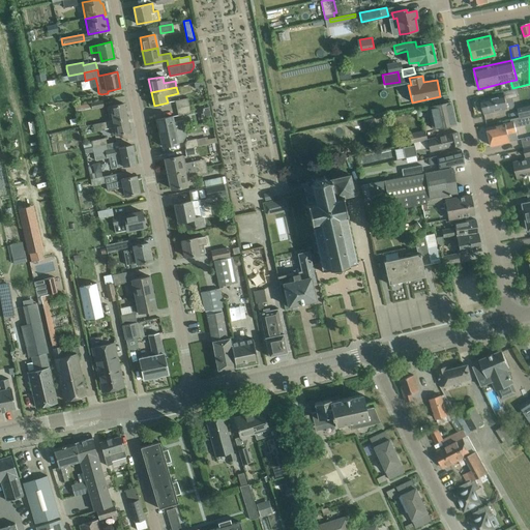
[(507,98),(506,100),(504,94),(480,100),(483,114),(507,109),(507,108),(510,109),(512,108),(513,107),(514,105),(514,102),(513,100),(511,99),(509,98),(507,98)]
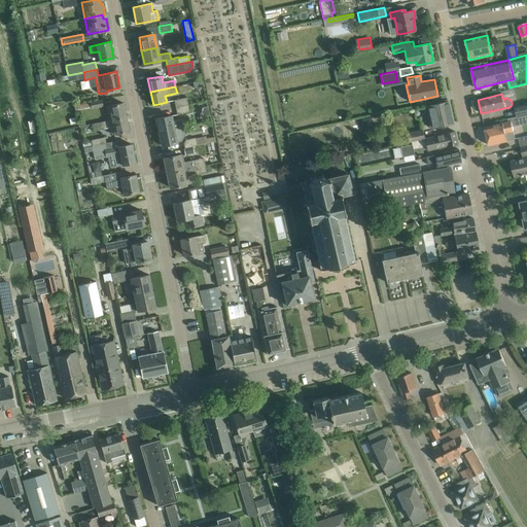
[(175,100),(176,107),(188,105),(187,97),(175,100)]
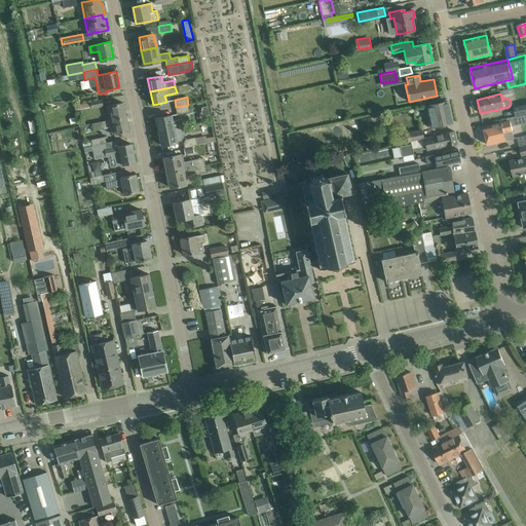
[(91,107),(91,108),(103,106),(102,100),(75,105),(76,110),(91,107)]
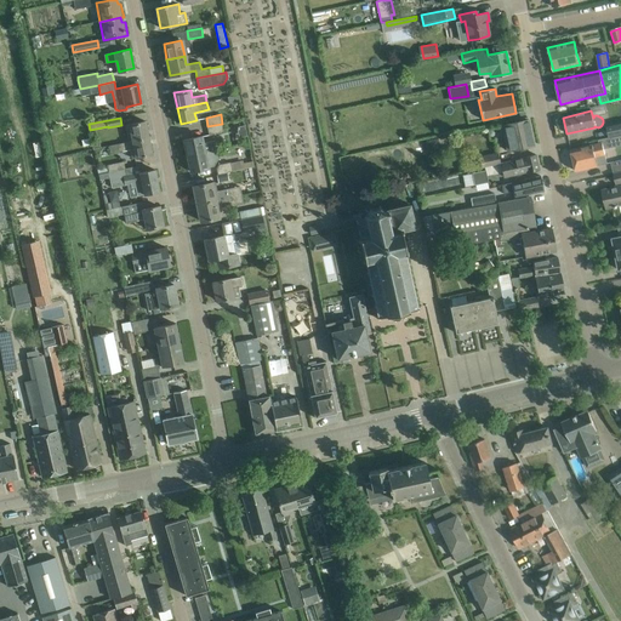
[(508,151),(534,146),(528,120),(505,125),(510,143),(507,143),(508,151)]
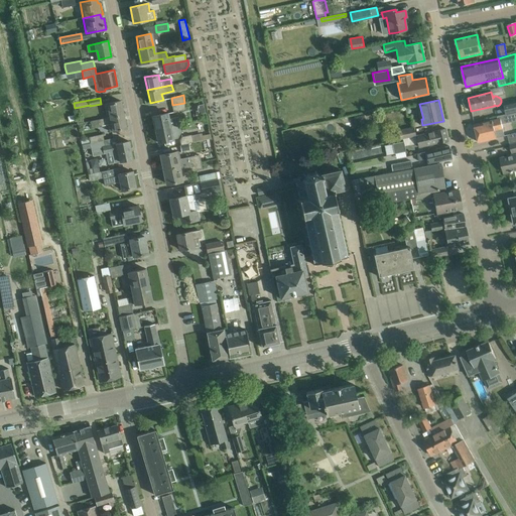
[(515,100),(504,103),(506,114),(515,112),(515,100)]
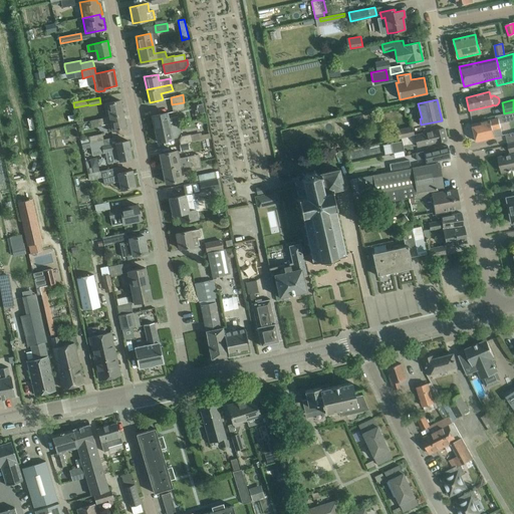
[(107,117),(122,113),(120,100),(107,102),(109,110),(105,110),(107,117)]
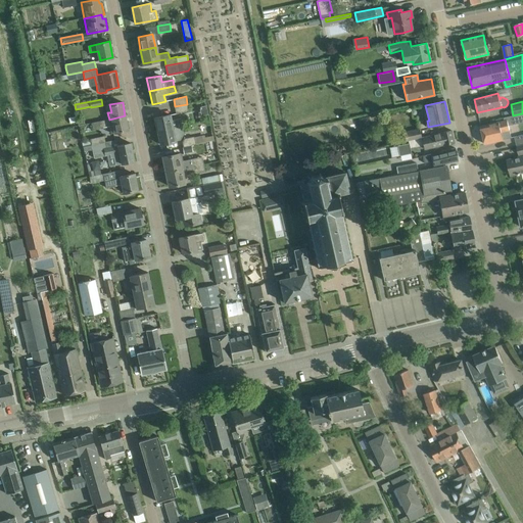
[(195,102),(187,104),(175,106),(177,113),(189,111),(189,110),(196,108),(195,102)]
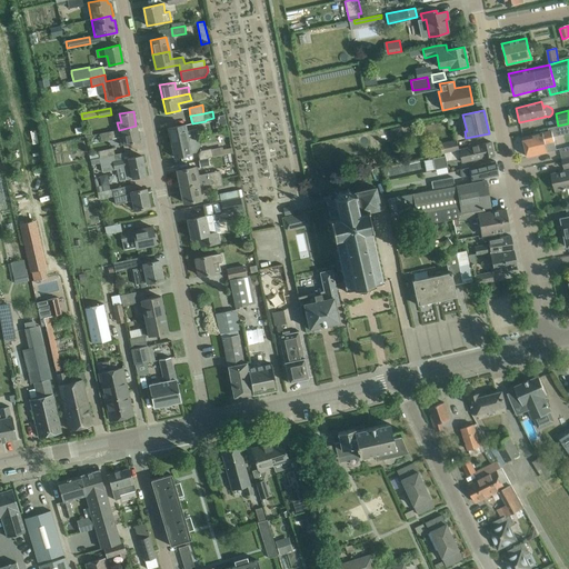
[(171,142),(199,137),(198,128),(187,130),(186,125),(168,128),(171,142)]
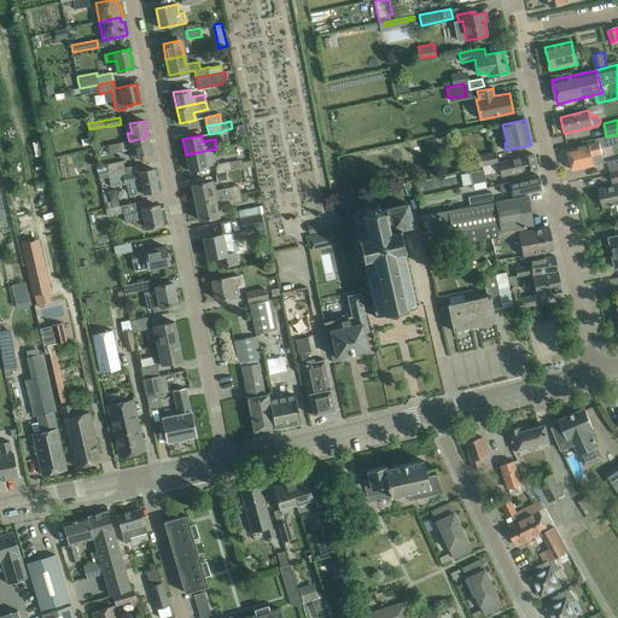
[(147,136),(129,141),(109,145),(110,153),(129,150),(132,157),(151,153),(147,136)]
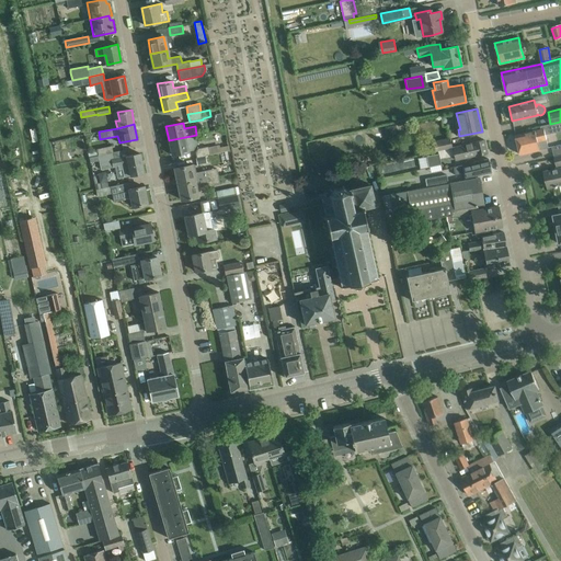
[(519,155),(530,152),(539,150),(538,149),(547,147),(542,129),(515,135),(519,155)]
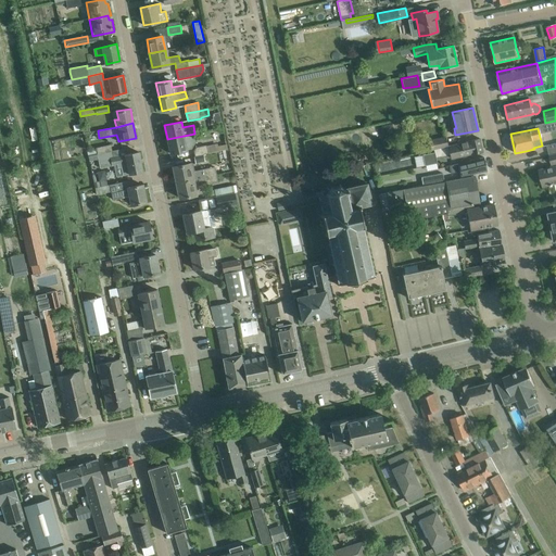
[(197,142),(194,134),(167,139),(171,153),(192,149),(197,142)]
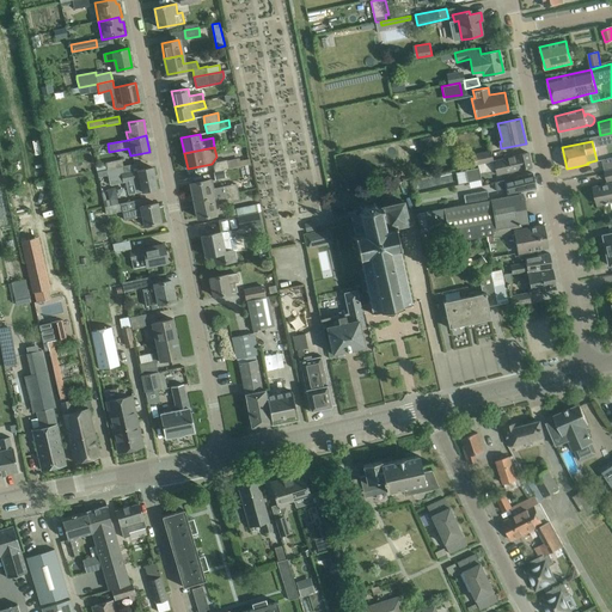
[(475,165),(493,161),(490,151),(472,154),(475,165)]
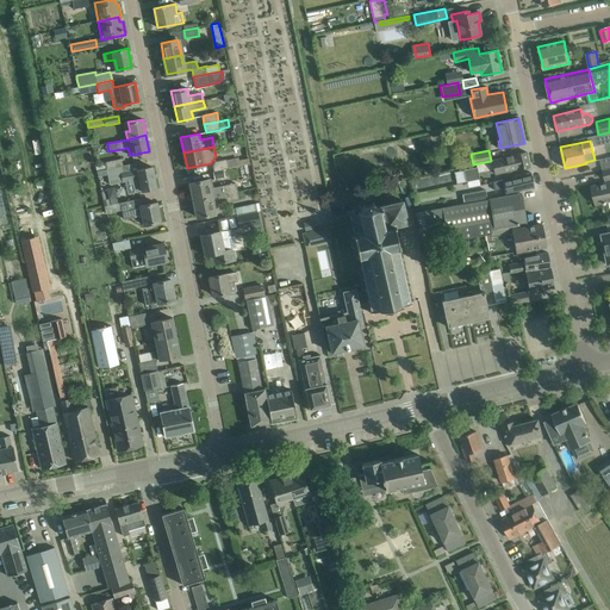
[(495,174),(529,166),(526,151),(491,160),(495,174)]
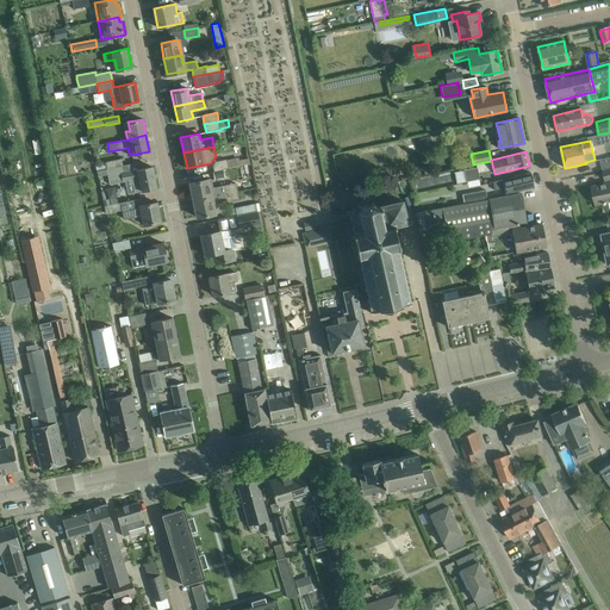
[(215,170),(250,163),(249,159),(240,160),(238,157),(216,162),(213,166),(215,170)]
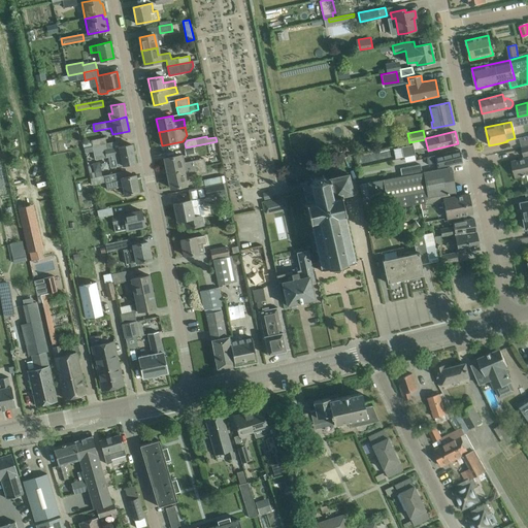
[(91,140),(92,142),(92,146),(106,143),(105,137),(91,140)]
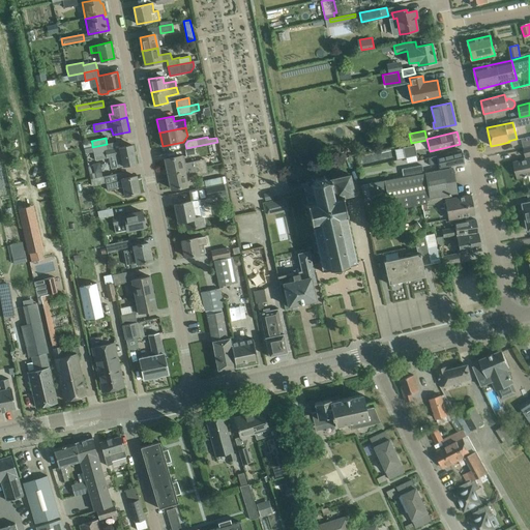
[(136,164),(133,145),(119,147),(119,148),(114,149),(114,148),(108,149),(107,144),(92,147),(84,148),(85,153),(93,151),(95,157),(106,155),(106,158),(112,156),(112,160),(115,159),(117,167),(136,164)]
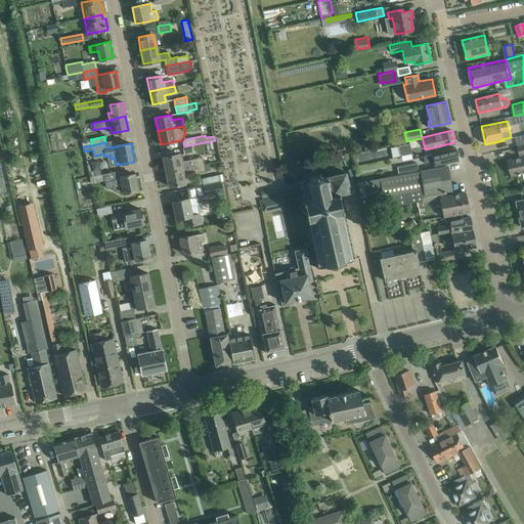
[(410,143),(391,147),(393,158),(412,154),(410,143)]
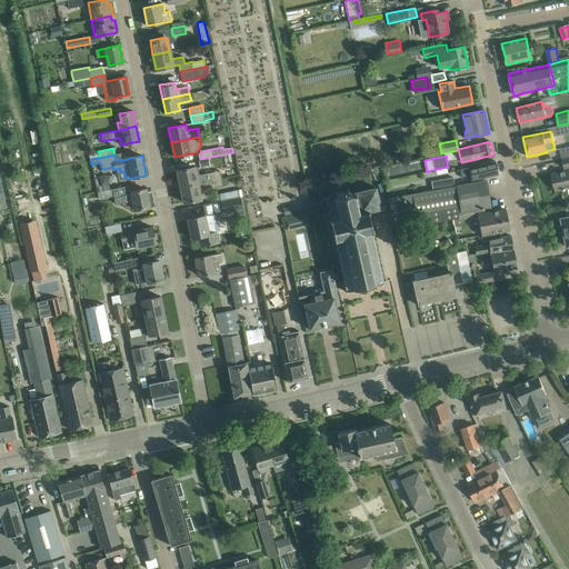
[(568,157),(562,159),(565,168),(566,168),(566,171),(552,175),(556,190),(563,189),(563,190),(566,189),(568,187),(568,157)]
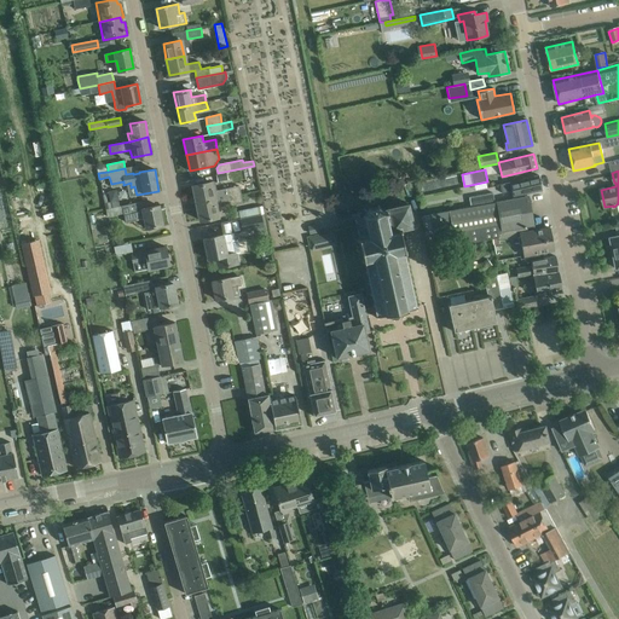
[(512,190),(513,197),(542,190),(538,175),(499,184),(502,192),(512,190)]
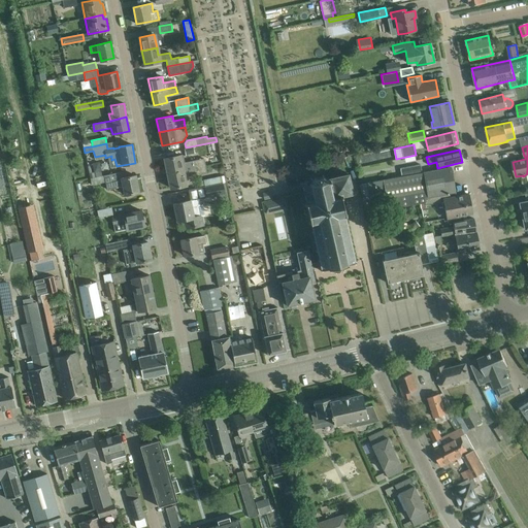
[(167,173),(205,165),(212,164),(211,157),(184,163),(183,155),(164,158),(167,173)]
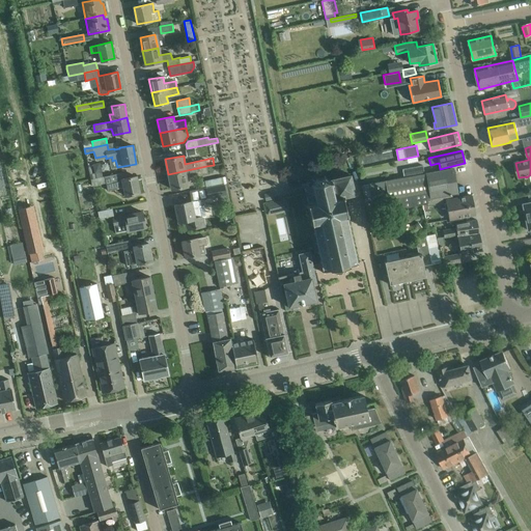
[(94,173),(102,172),(100,162),(92,164),(94,173)]
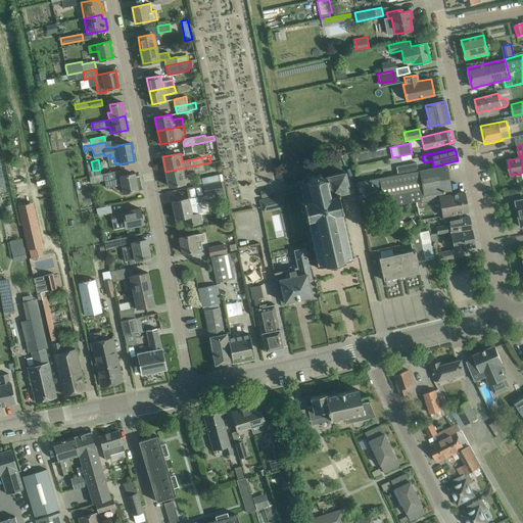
[(395,167),(397,175),(418,171),(416,162),(395,167)]
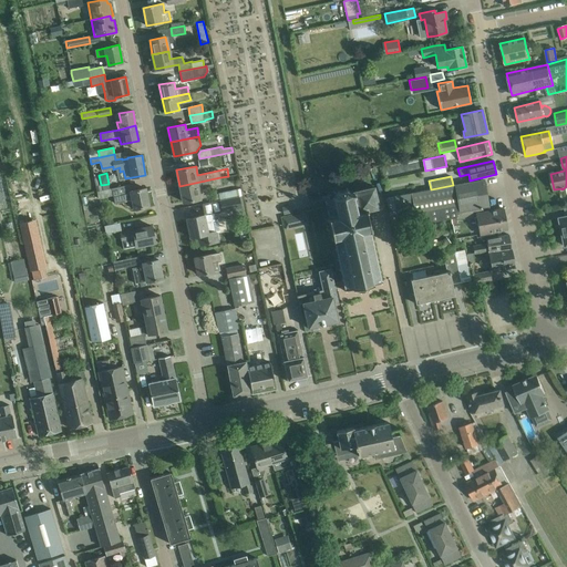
[(223,185),(220,177),(179,186),(183,202),(199,198),(198,189),(223,185)]
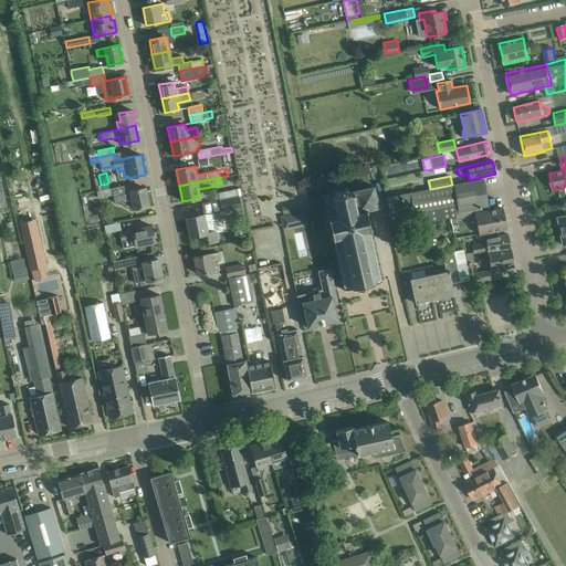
[(477,208),(481,207),(488,206),(483,179),(472,181),(452,185),(416,191),(386,197),(391,229),(456,217),(454,211),(477,208)]
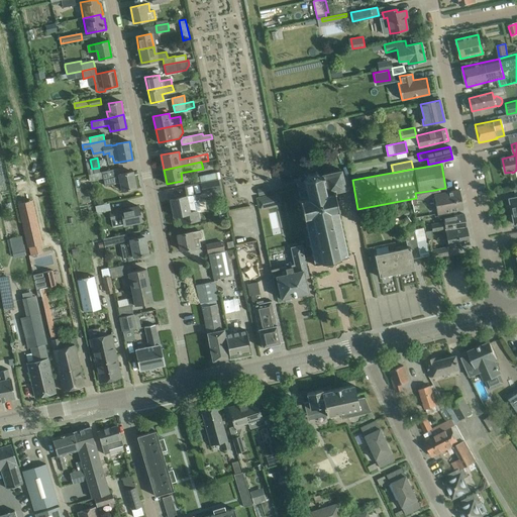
[(123,190),(125,190),(135,188),(132,172),(120,174),(119,168),(100,172),(89,174),(90,181),(104,178),(105,185),(121,181),(123,190)]
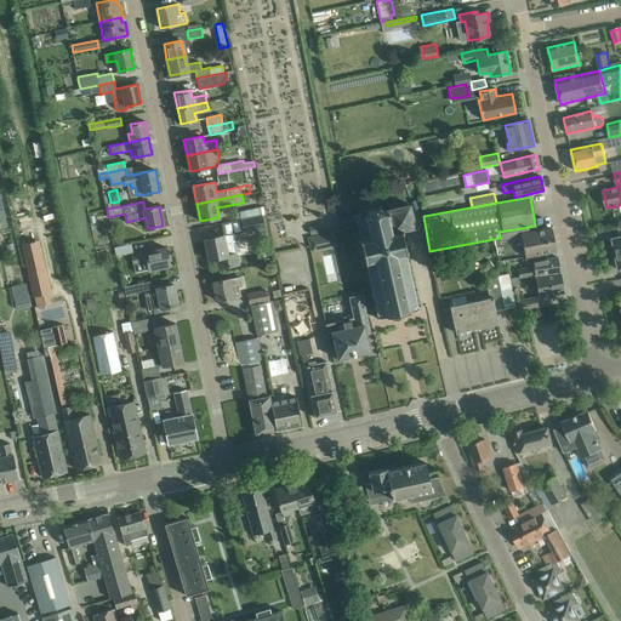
[(239,211),(241,218),(262,215),(261,206),(239,211)]
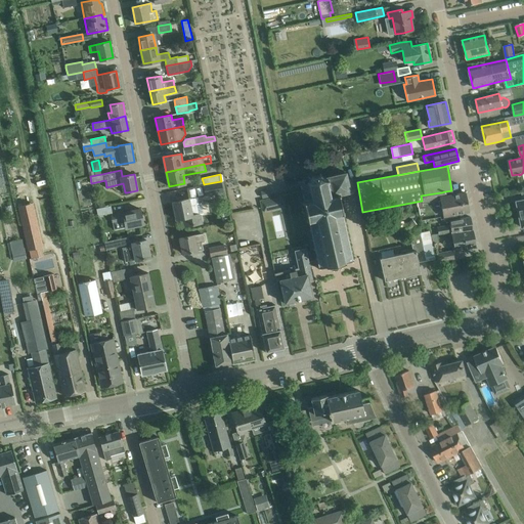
[(316,260),(318,265),(318,266),(316,266),(317,268),(318,267),(319,269),(320,269),(320,267),(326,266),(326,268),(329,268),(328,266),(332,265),(333,270),(341,269),(340,263),(344,262),(344,264),(345,264),(345,262),(351,260),(351,262),(353,262),(352,260),(354,259),(344,213),(344,212),(343,207),(344,207),(343,201),(345,200),(344,193),(350,192),(346,174),(323,179),(318,174),(310,176),(308,181),(306,181),(306,180),(301,181),(301,184),(300,184),(305,209),(302,210),(304,216),(306,215),(316,260)]
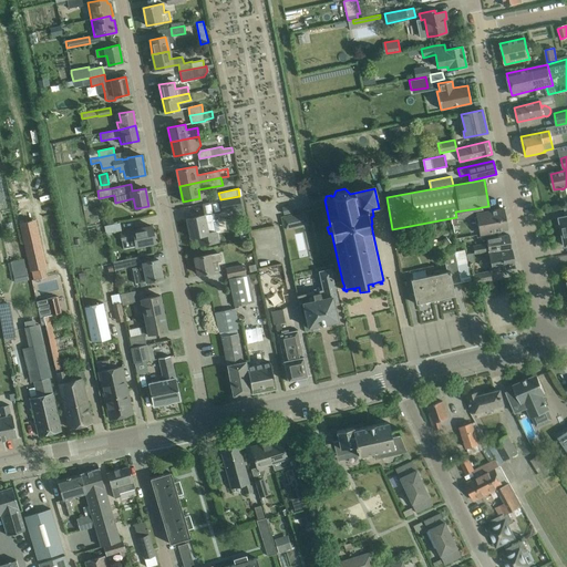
[(239,196),(220,199),(202,204),(204,215),(186,218),(191,237),(198,236),(199,245),(218,241),(216,232),(220,230),(218,219),(215,220),(214,214),(223,212),(241,207),(239,196)]
